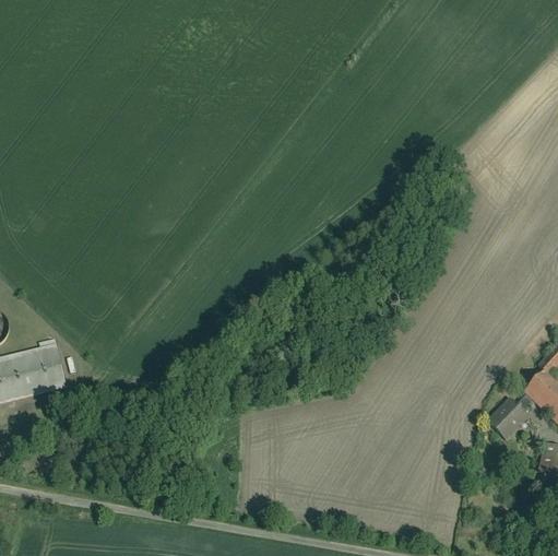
[(4,339),(8,333),(9,326),(8,319),(4,314),(0,309),(0,342),(4,339)]
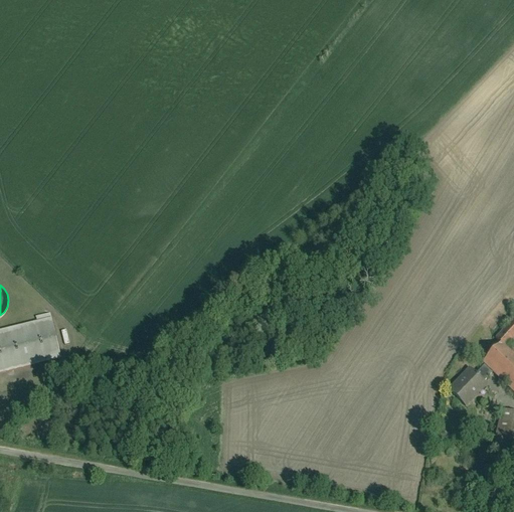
[(513,353),(504,344),(513,334),(513,311),(492,335),(498,341),(479,361),(513,392),(513,353)]
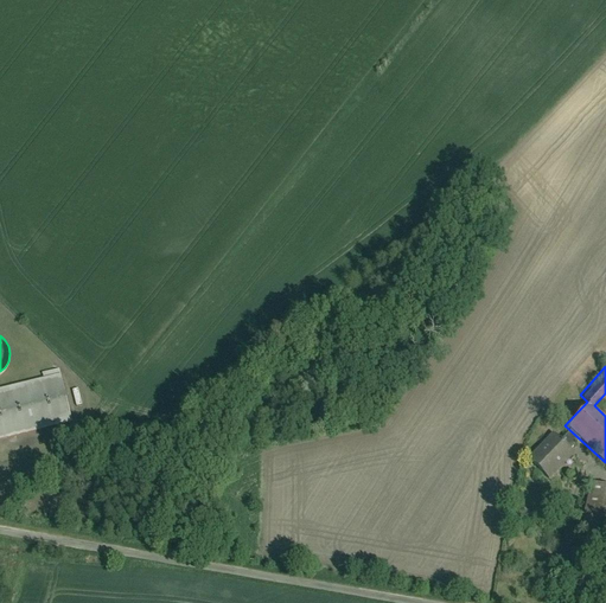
[(0,436),(71,418),(59,371),(0,386),(0,436)]
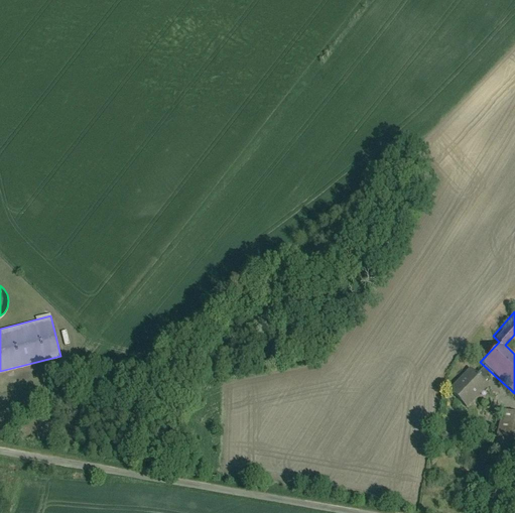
[(489,383),(470,365),(448,387),(467,405),(489,383)]
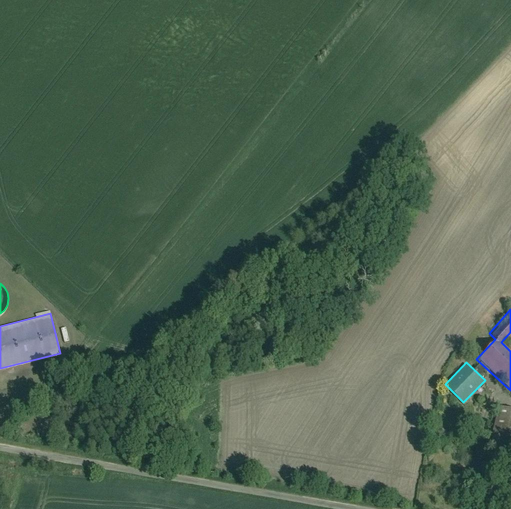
[(510,407),(498,404),(487,449),(510,455),(510,407)]
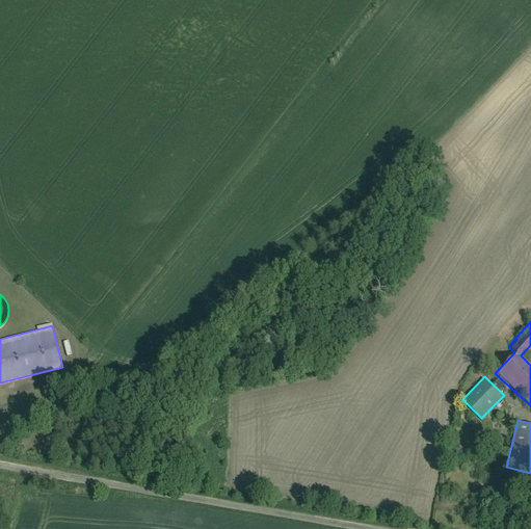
All buildings are outlined.
